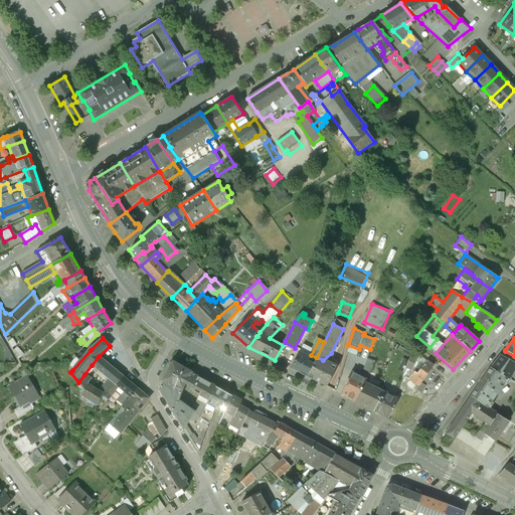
[(310,357),(299,352),(291,368),(307,377),(313,364),(308,361),(310,357)]
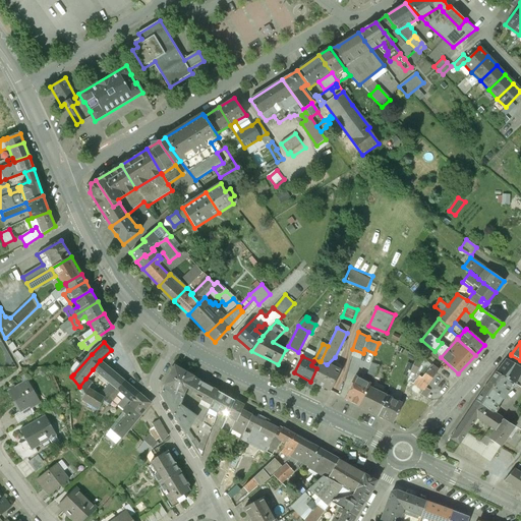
[(415,359),(410,371),(416,374),(417,371),(417,372),(422,361),(415,359)]
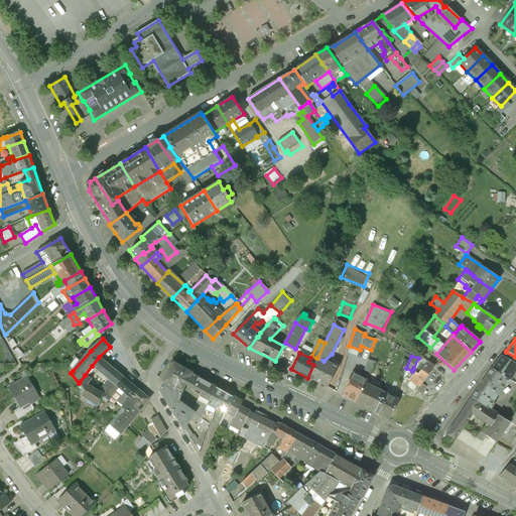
[(123,378),(99,357),(92,366),(109,379),(112,382),(116,385),(123,378)]
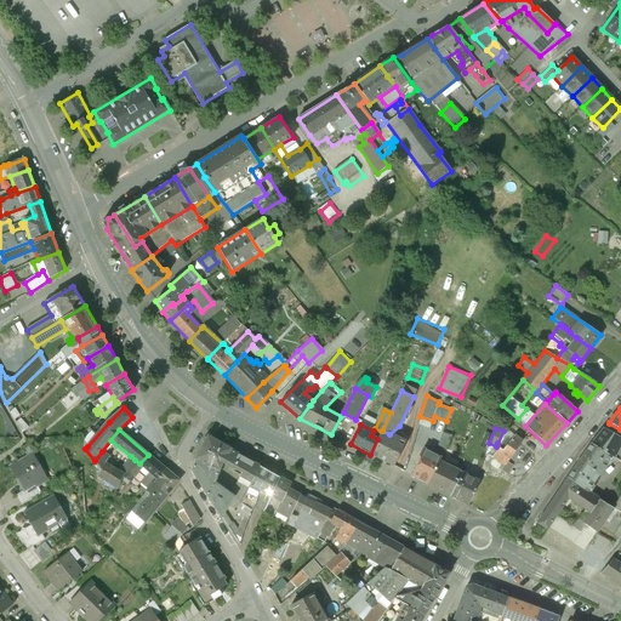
[(620,438),(603,429),(594,439),(608,448),(611,444),(620,450),(620,438)]
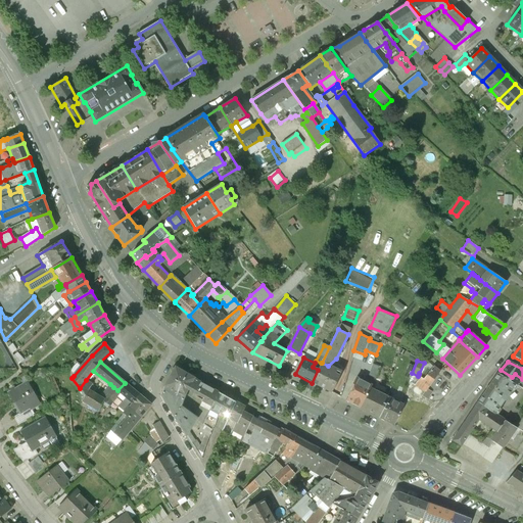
[(328,366),(322,363),(321,363),(318,370),(312,383),(331,393),(342,372),(328,366)]
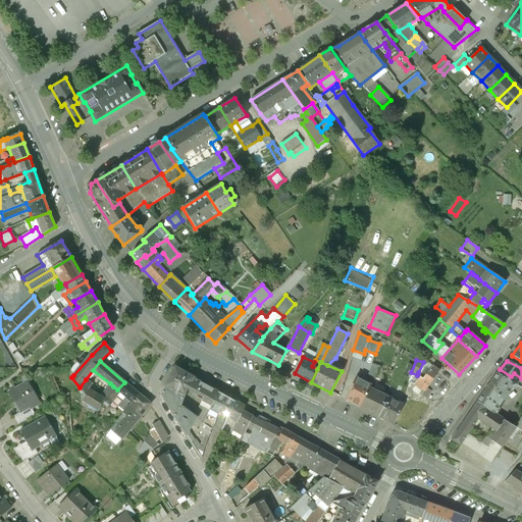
[(379,366),(372,363),(368,375),(375,378),(379,366)]
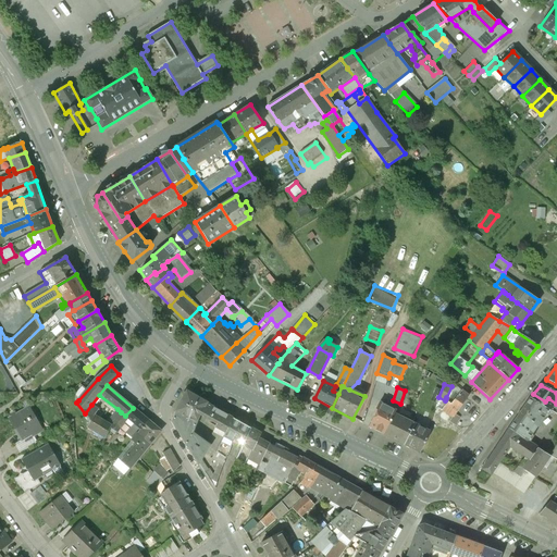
[(463,387),(461,391),(452,405),(447,401),(442,410),(452,417),(457,409),(457,410),(470,393),(463,387)]
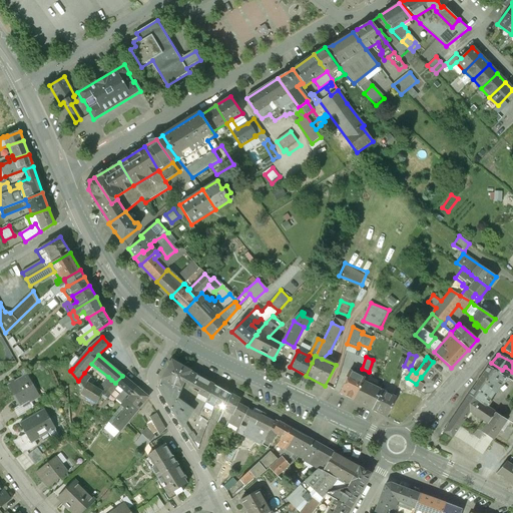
[(190,371),(172,361),(161,379),(163,380),(181,387),(184,381),(199,390),(198,393),(207,399),(214,385),(190,372),(190,371)]
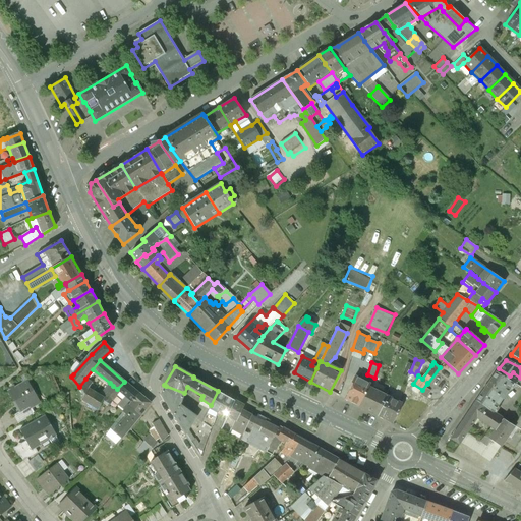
[(513,384),(496,372),(475,402),(493,412),(513,384)]
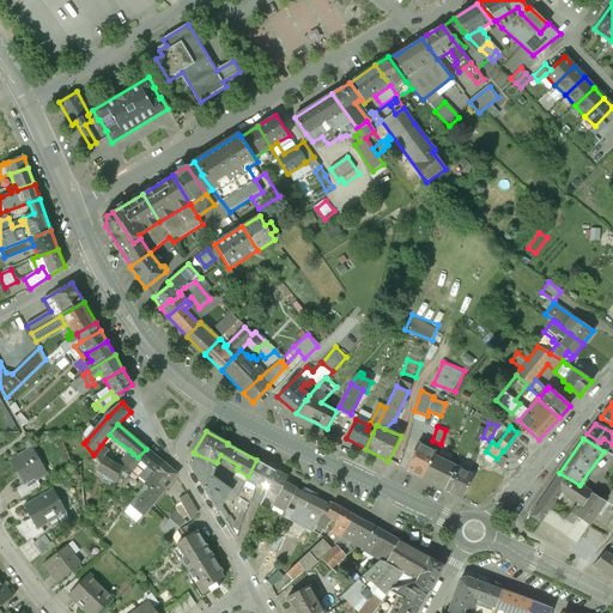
[(418,443),(412,454),(413,454),(406,469),(423,478),(434,456),(436,451),(418,443)]
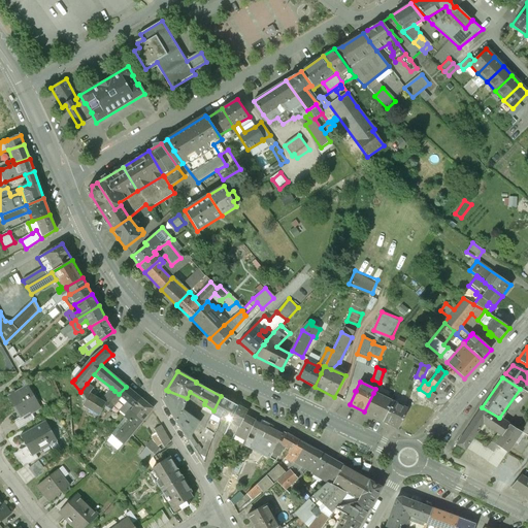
[(103,402),(89,394),(93,388),(87,384),(80,392),(87,400),(84,405),(100,416),(104,406),(105,403),(107,401),(104,399),(103,402)]
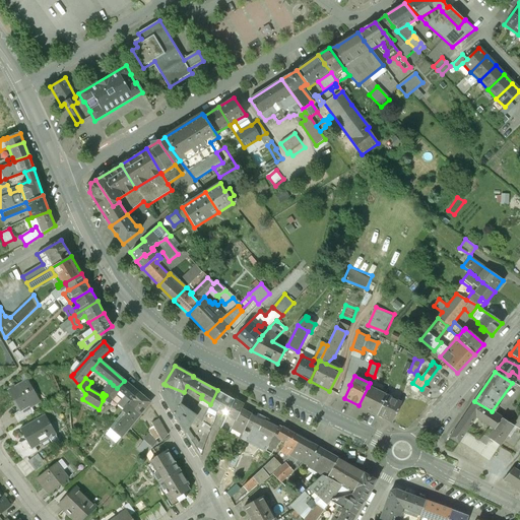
[(27,380),(8,391),(19,411),(39,400),(27,380)]
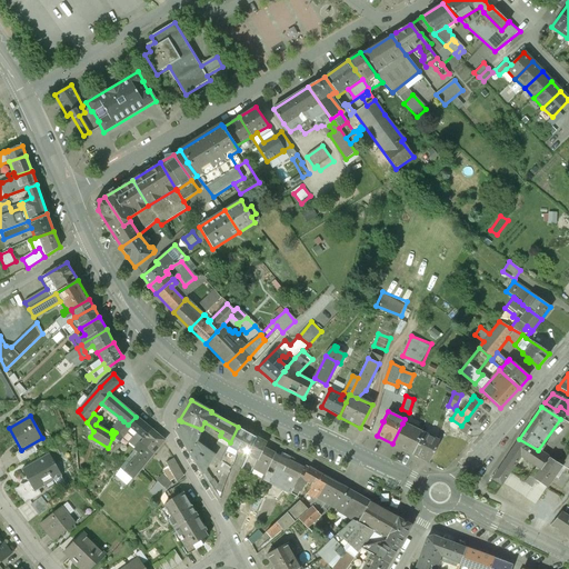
[(152,430),(136,417),(128,425),(123,421),(116,431),(116,432),(122,437),(130,427),(137,433),(129,442),(136,448),(140,443),(152,430)]
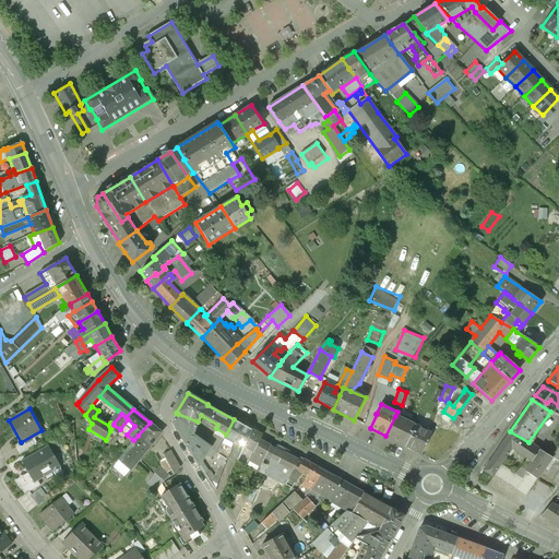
[(118,411),(110,420),(114,424),(121,414),(118,411)]
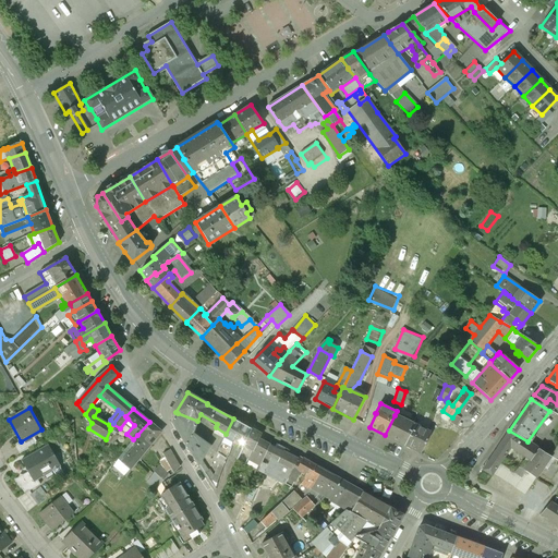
[(197,421),(178,413),(174,419),(172,420),(184,441),(193,434),(192,433),(197,421)]
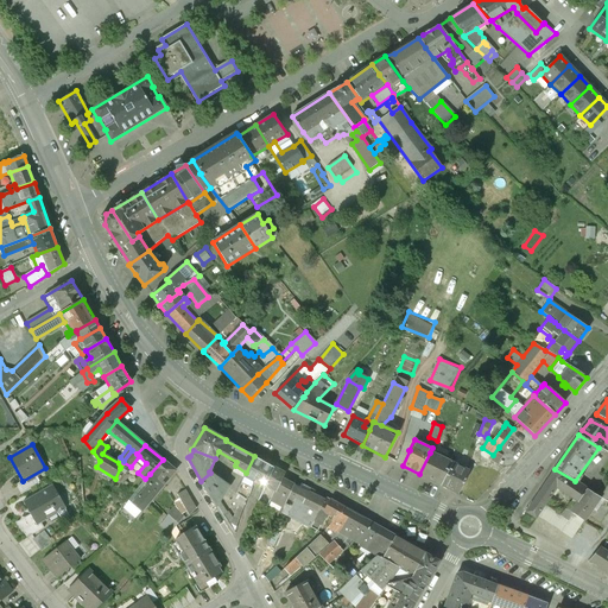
[(450,462),(430,453),(419,474),(442,485),(448,470),(450,463),(450,462)]
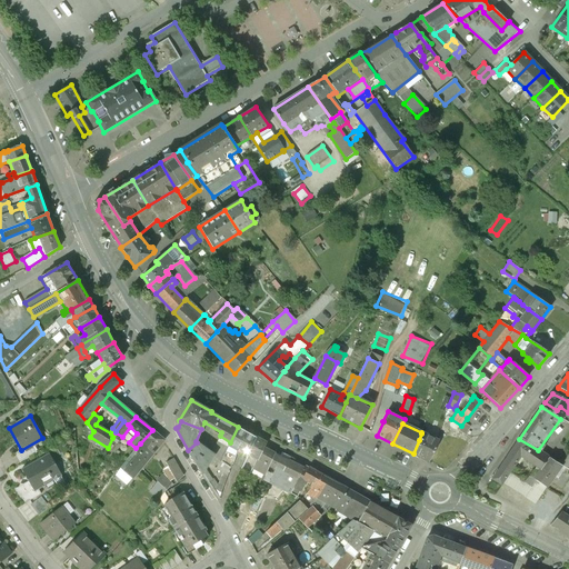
[(152,430),(140,443),(153,453),(163,440),(152,430)]
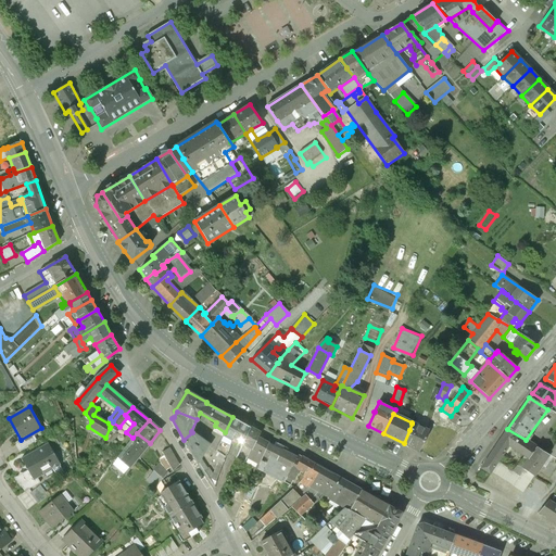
[(250,427),(239,421),(232,437),(243,441),(250,427)]
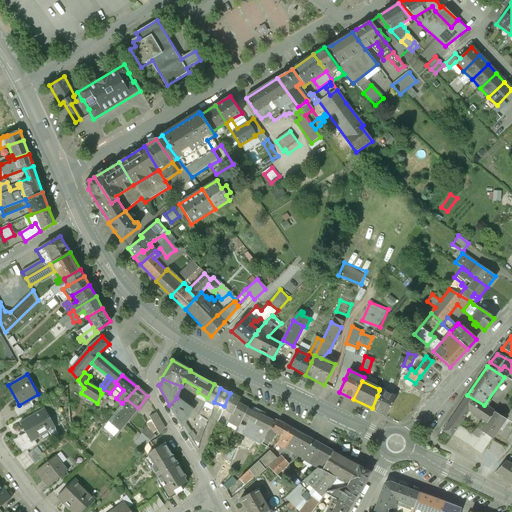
[(110,393),(104,389),(102,391),(101,394),(108,398),(110,393)]
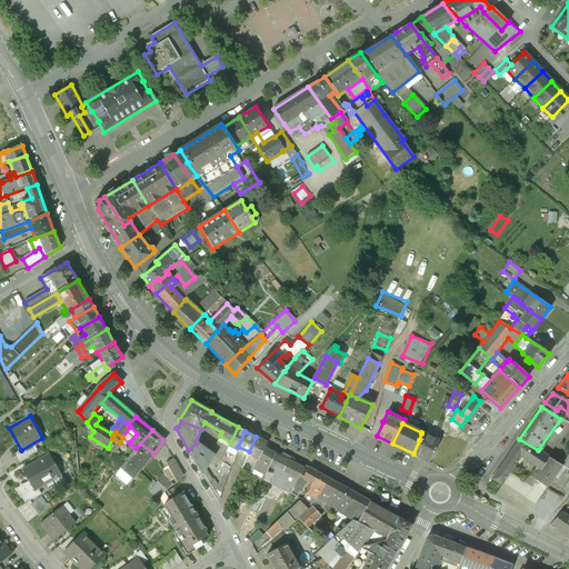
[(438,441),(421,433),(419,440),(413,453),(429,461),(437,446),(438,441)]
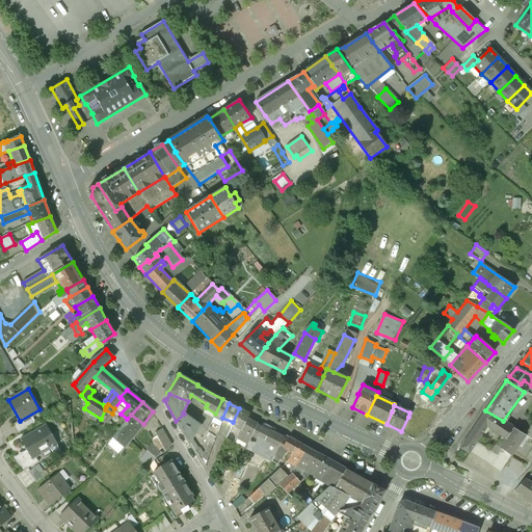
[(248,415),(239,408),(233,422),(225,437),(234,442),(237,437),(248,443),(251,435),(257,425),(246,419),(248,415)]
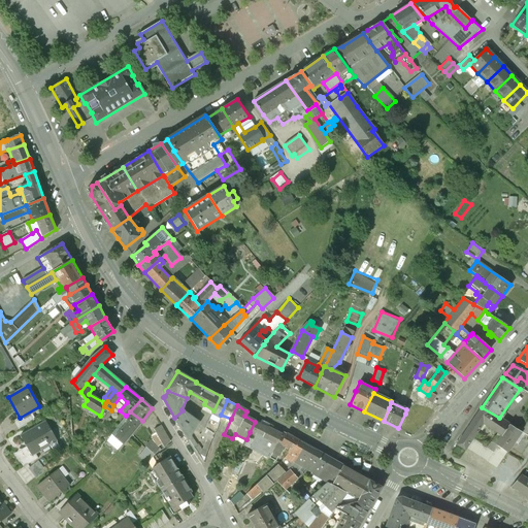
[(499,418),(482,407),(460,440),(468,444),(472,439),(483,425),(497,433),(490,443),(495,444),(497,446),(506,453),(521,432),(499,418)]
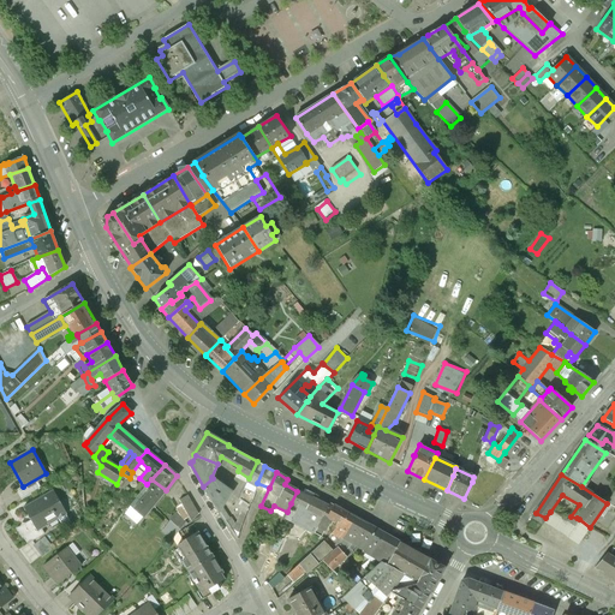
[(221,484),(213,478),(203,487),(208,495),(212,500),(219,511),(222,507),(226,500),(231,493),(232,491),(231,490),(221,484)]
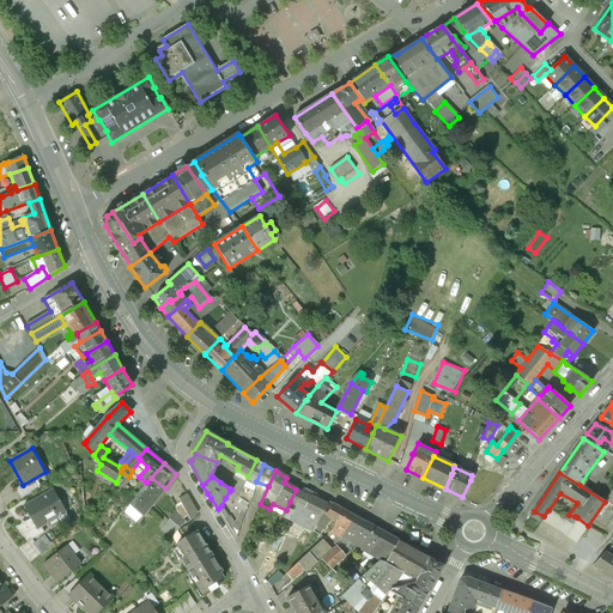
[(165,489),(151,478),(135,497),(140,501),(133,509),(143,516),(165,489)]
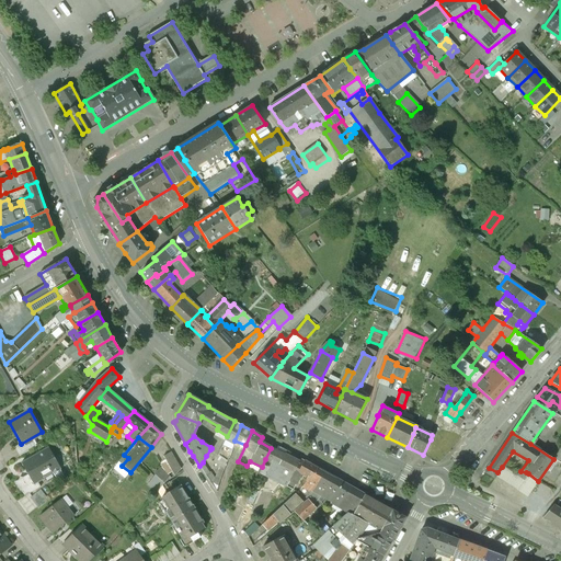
[(235,441),(229,457),(238,461),(245,445),(235,441)]
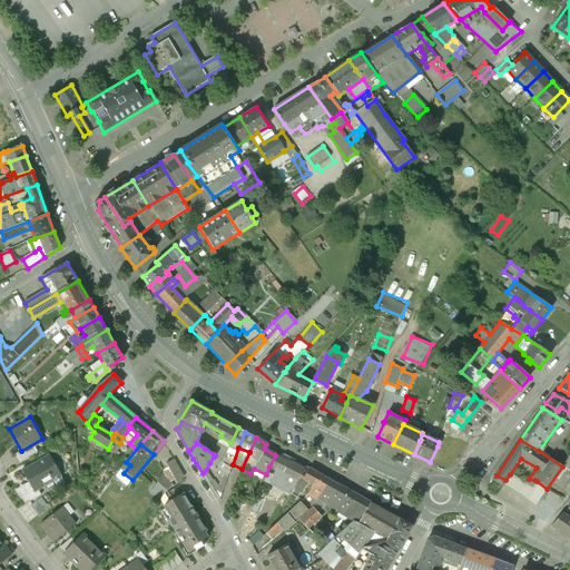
[(49,454),(22,470),(29,482),(23,485),(23,484),(20,484),(19,488),(16,490),(20,499),(22,498),(25,503),(29,500),(30,502),(41,495),(39,490),(61,477),(49,454)]
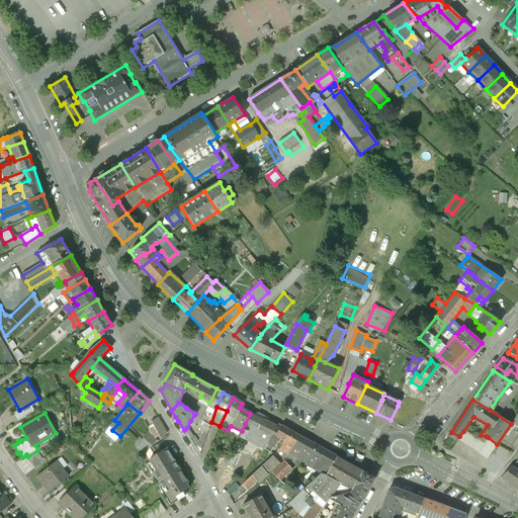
[(259,418),(250,414),(245,424),(257,430),(265,416),(261,414),(259,418)]
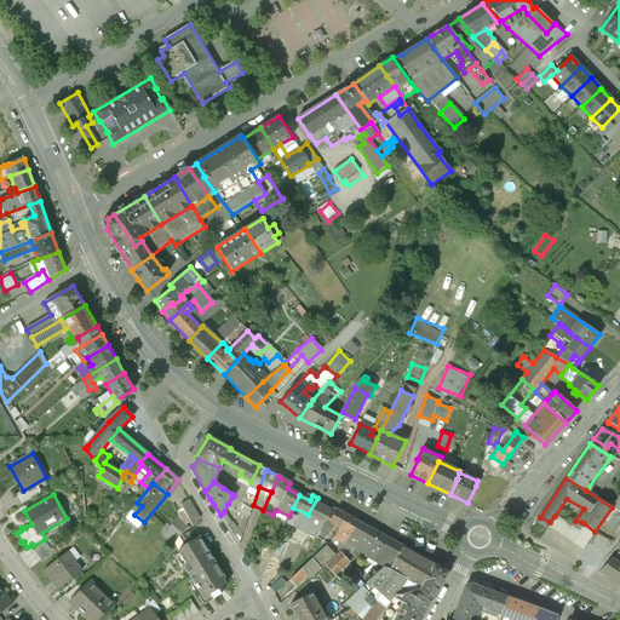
[(251,510),(233,497),(228,504),(248,517),(251,510)]
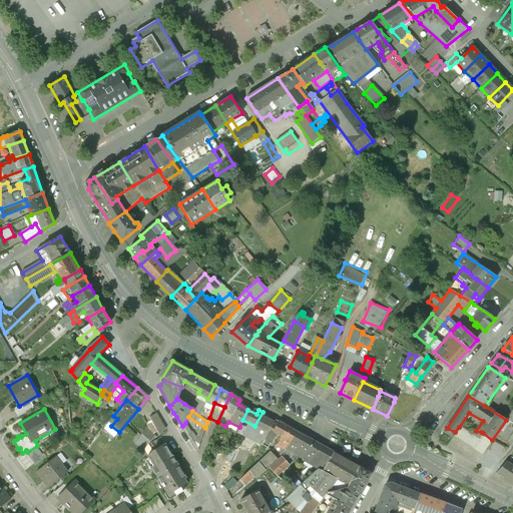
[(275,419),(263,412),(254,426),(266,432),(268,433),(275,419)]
